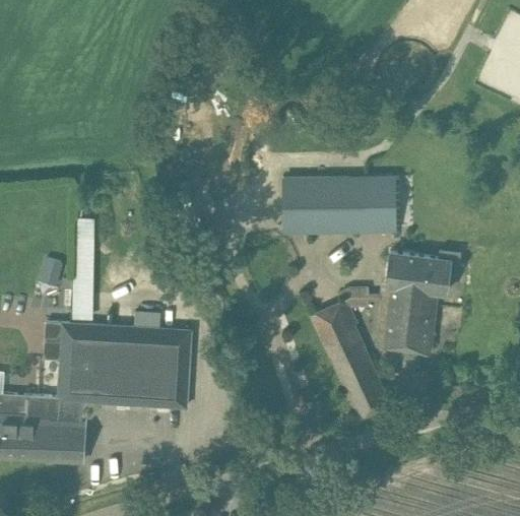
[(363,179),(282,180),(282,233),(395,232),(395,195),(363,196),(363,179)]
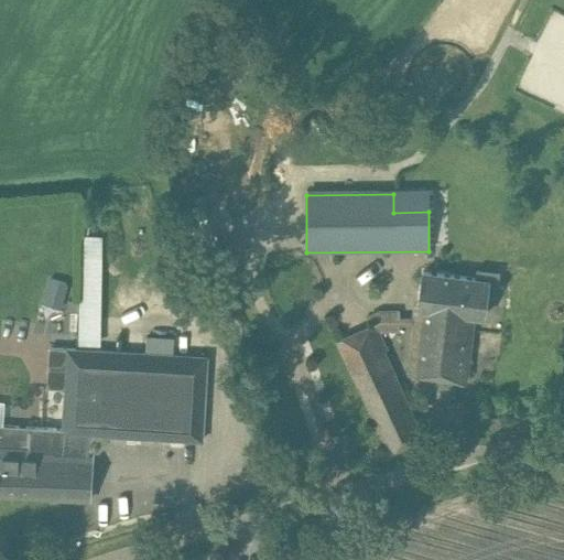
[(416,330),(411,376),(465,384),(473,319),(484,321),(487,298),(496,299),(499,277),(477,275),(476,282),(423,276),(418,320),(416,330)]
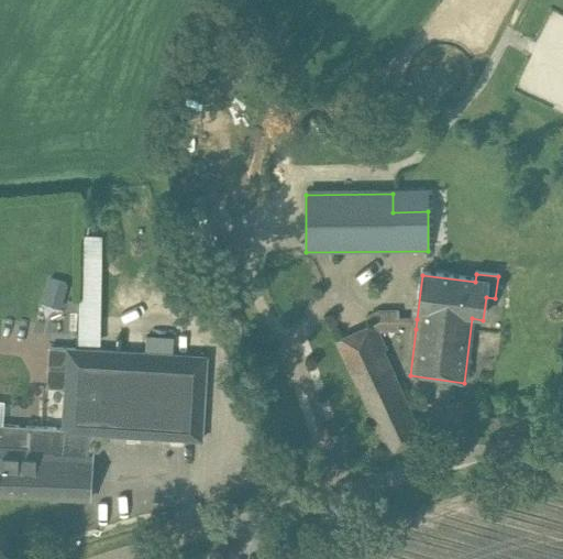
[(50,283),(46,294),(63,299),(66,287),(50,283)]
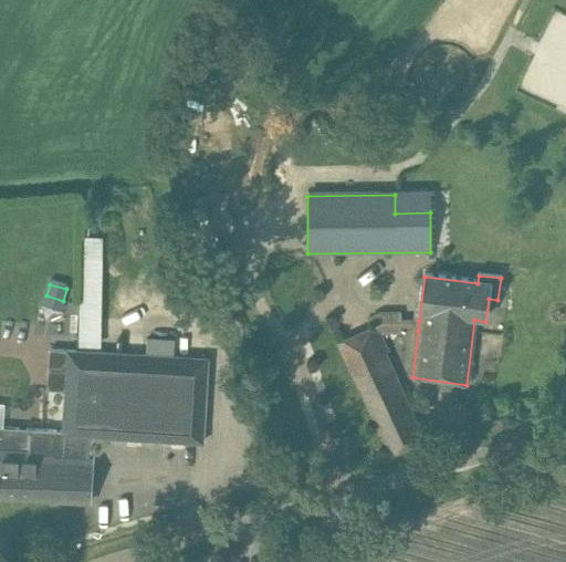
[(80,315),(80,304),(69,304),(69,315),(80,315)]
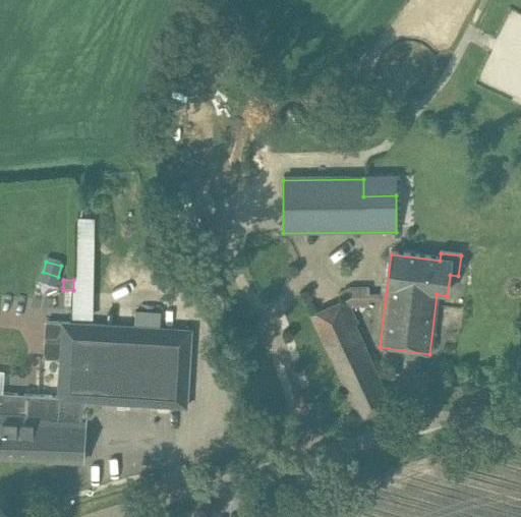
[(360,425),(392,411),(354,328),(358,326),(351,310),(353,310),(348,290),(342,295),(347,303),(342,305),(338,298),(307,311),(360,425)]
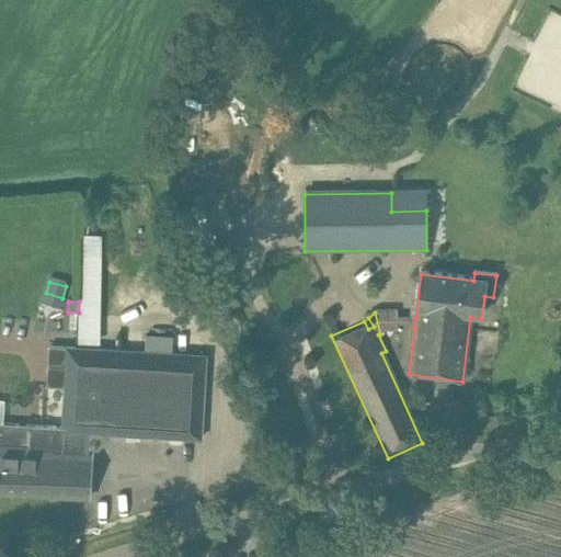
[(48,343),(68,333),(61,318),(41,328),(48,343)]
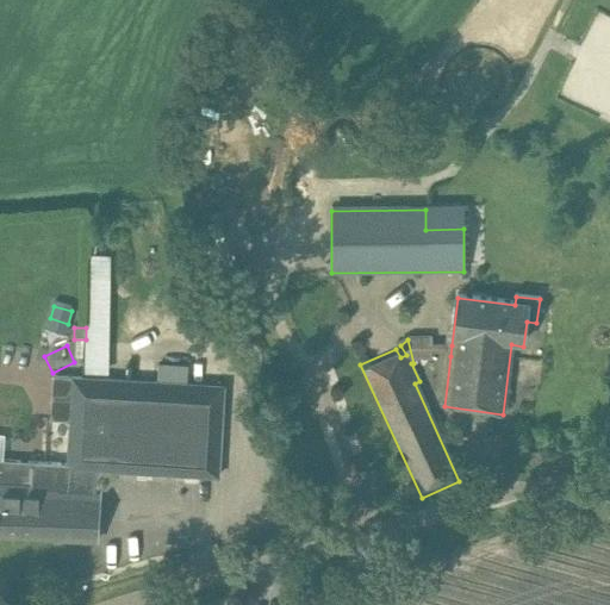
[(57,423),(101,425),(104,382),(69,380),(58,397),(57,423)]
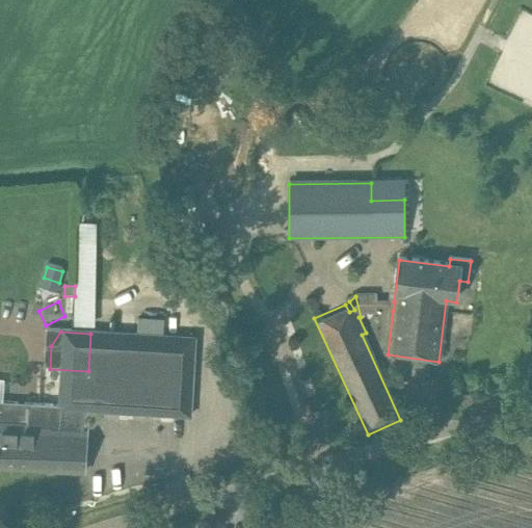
[(190,418),(191,398),(194,340),(90,334),(88,371),(107,372),(104,414),(190,418)]
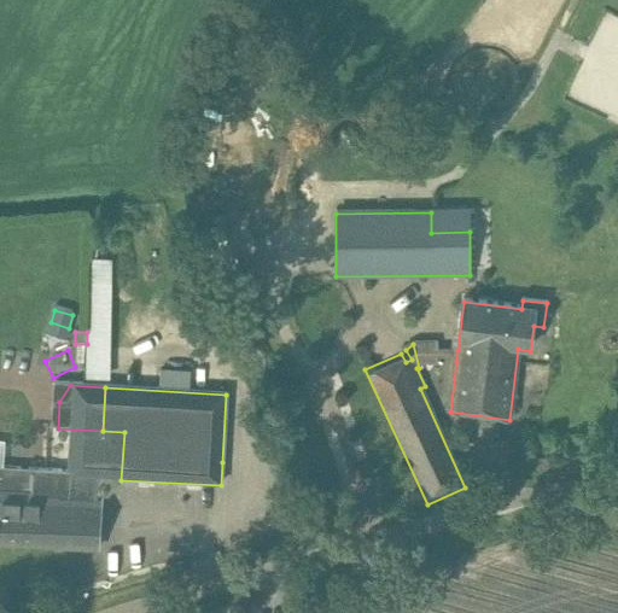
[(0,546),(98,550),(100,498),(95,498),(95,485),(104,479),(104,476),(82,474),(0,470),(0,546)]
